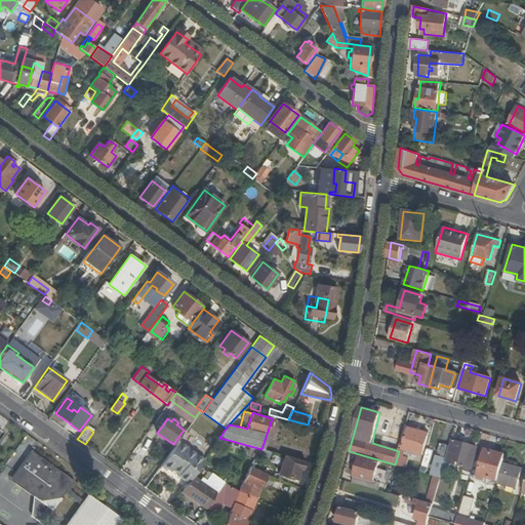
[(422,455),(429,433),(409,428),(403,449),(422,455)]
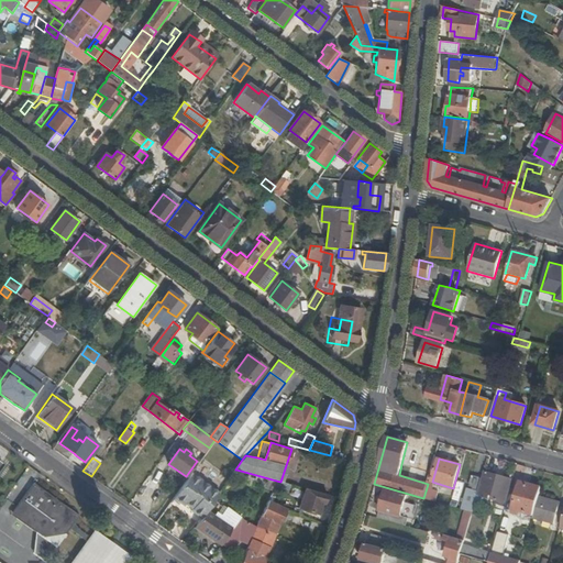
[(504,504),(511,479),(487,472),(481,496),(504,504)]
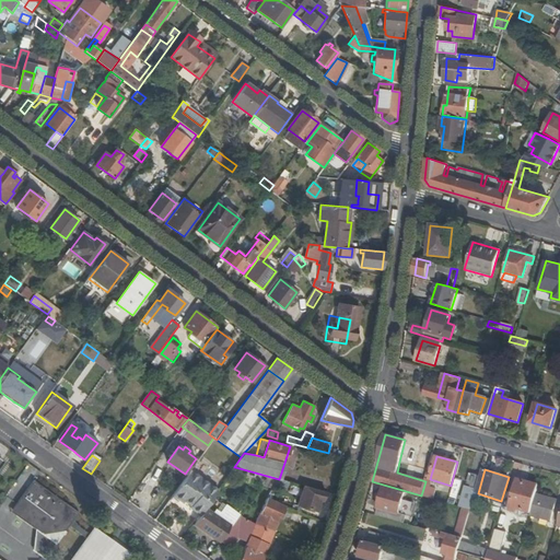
[(216,494),(187,474),(170,499),(182,506),(183,504),(188,509),(187,511),(198,518),(216,494)]
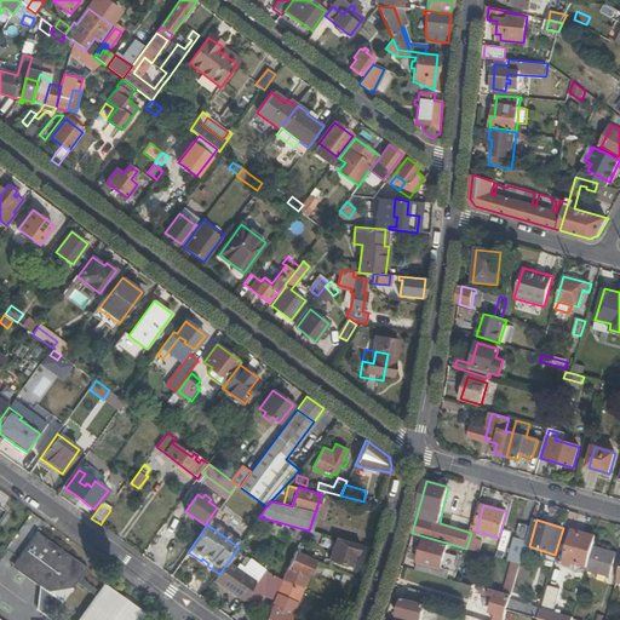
[(304,529),(296,527),(288,535),(299,540),(304,529)]
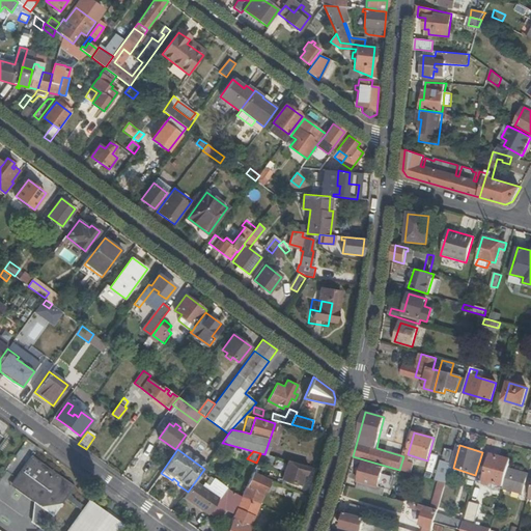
[(292,462),(308,466),(311,456),(296,452),(292,462)]
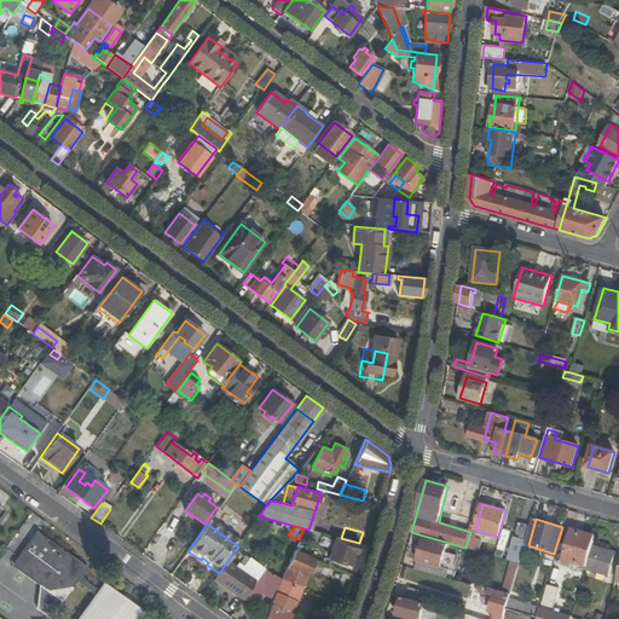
[(22,565),(44,534),(38,530),(16,560),(22,565)]
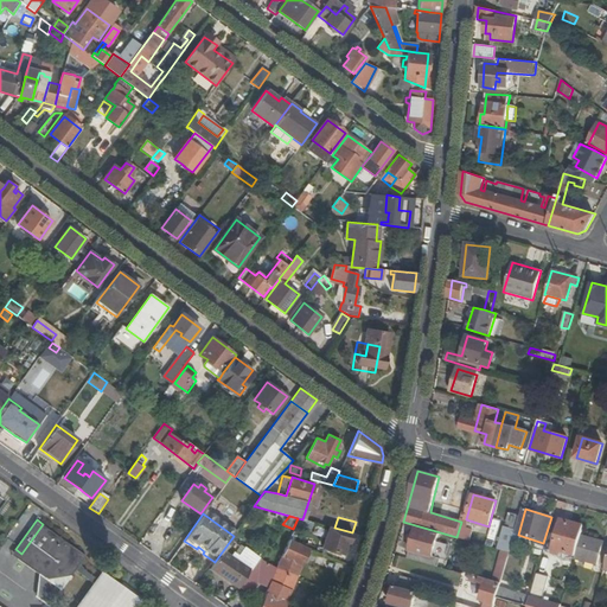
[(581,535),(583,525),(561,519),(553,549),(575,555),(581,535)]
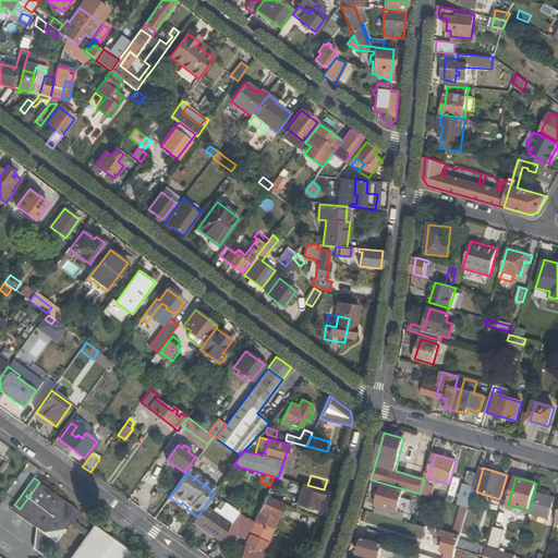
[(16,513),(43,533),(65,501),(63,499),(39,482),(20,509),(16,513)]
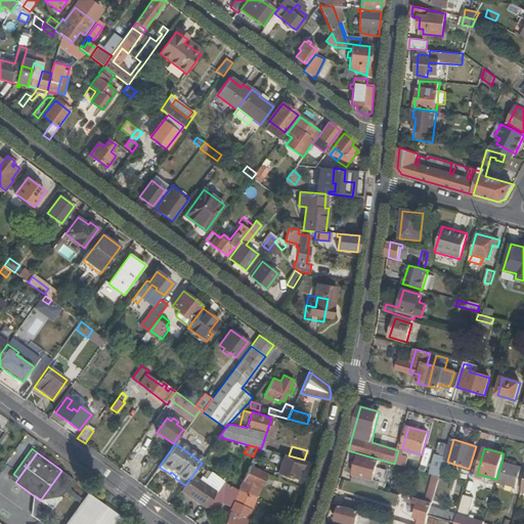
[(137,454),(132,466),(138,468),(143,456),(137,454)]
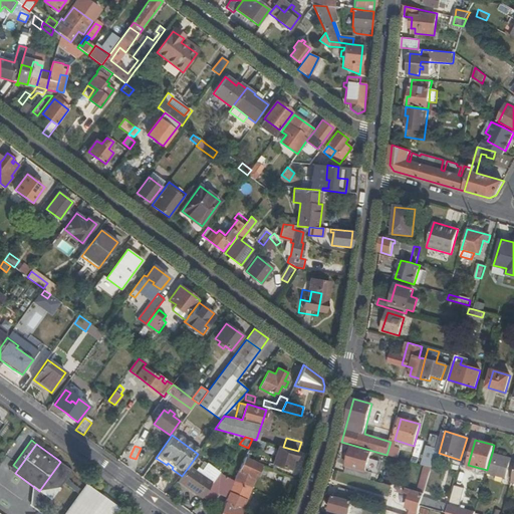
[(295,460),(298,451),(283,447),(278,446),(273,464),(290,469),(293,459),(295,460)]
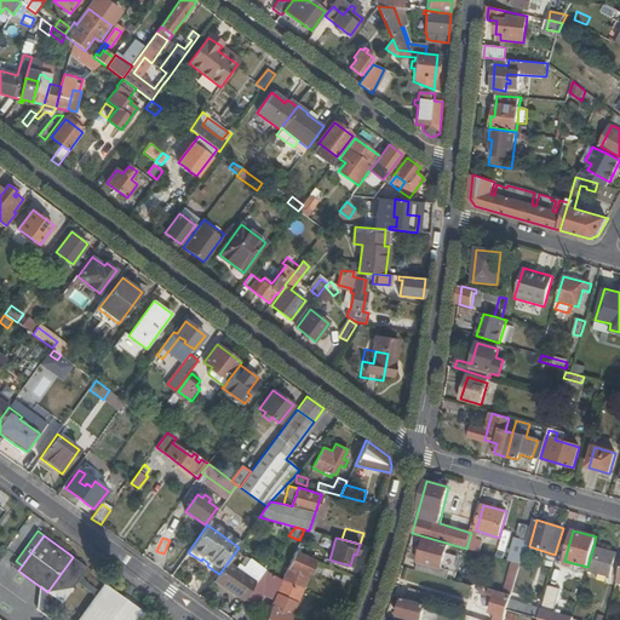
[(425,539),(417,568),(448,578),(451,570),(442,568),(446,555),(449,545),(425,539)]
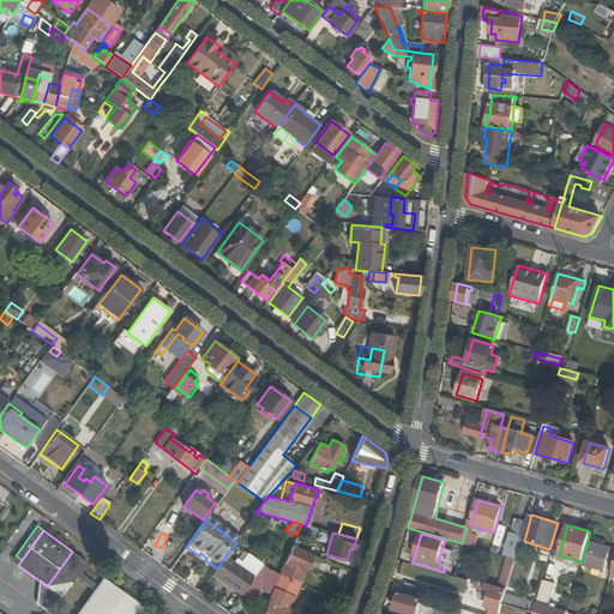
[(463,543),(471,547),(474,539),(465,535),(463,543)]
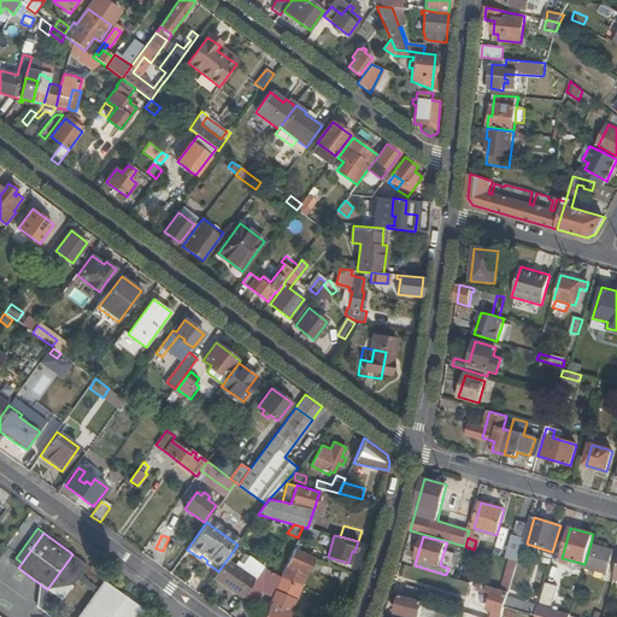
[(518,562),(523,544),(511,540),(506,558),(511,559),(518,562)]
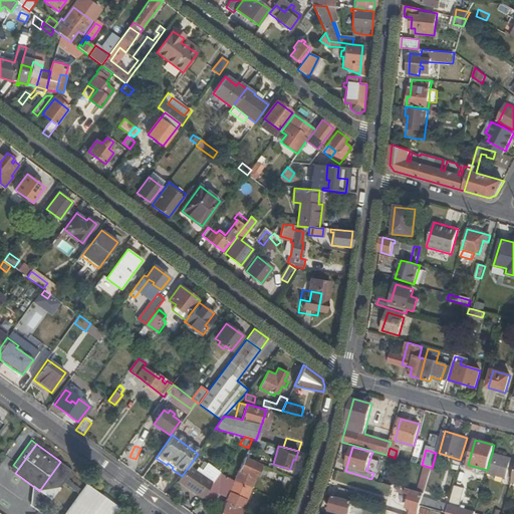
[(487,470),(486,474),(505,479),(511,458),(492,453),(487,470)]
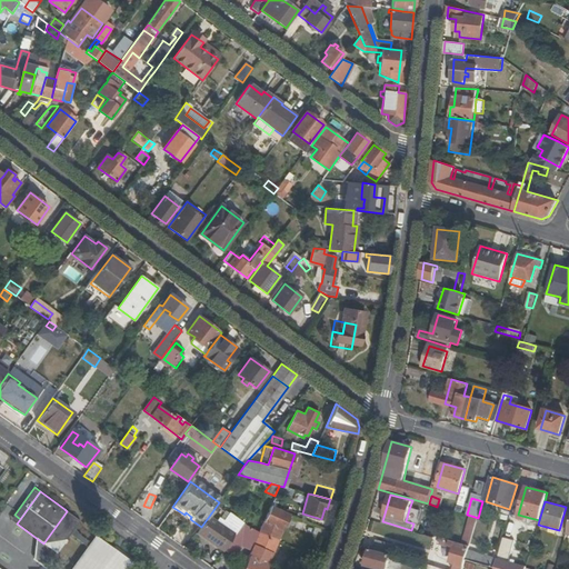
[(281,529),(288,515),(270,507),(263,521),(281,529)]
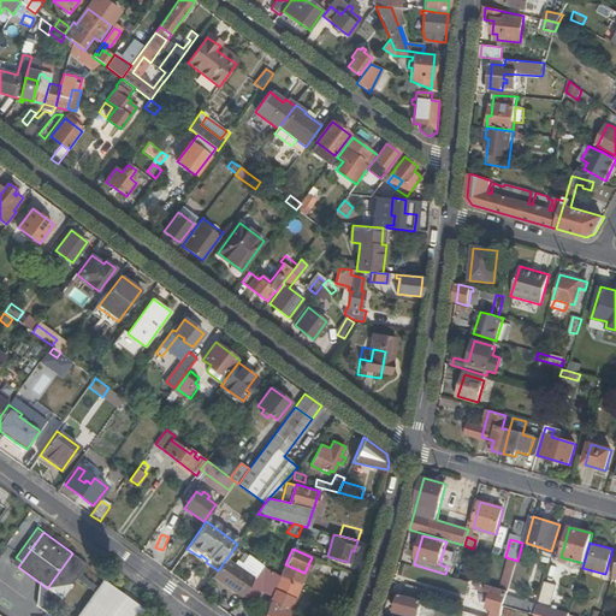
[(448,552),(443,551),(439,564),(448,567),(450,556),(448,552)]
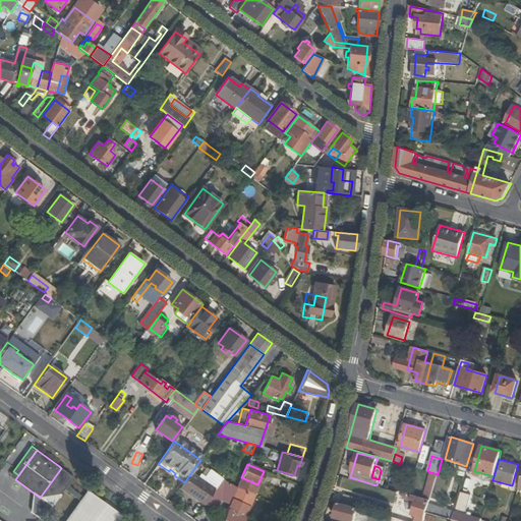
[(182,488),(204,505),(205,503),(221,481),(222,479),(210,470),(204,478),(200,475),(198,478),(193,473),(182,488)]
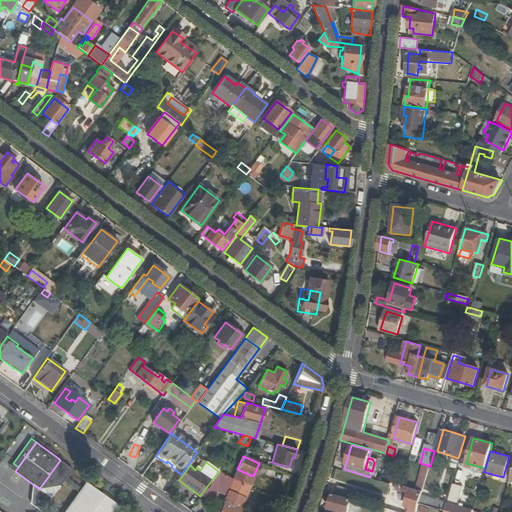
[(424,464),(416,490),(423,492),(430,466),(424,464)]
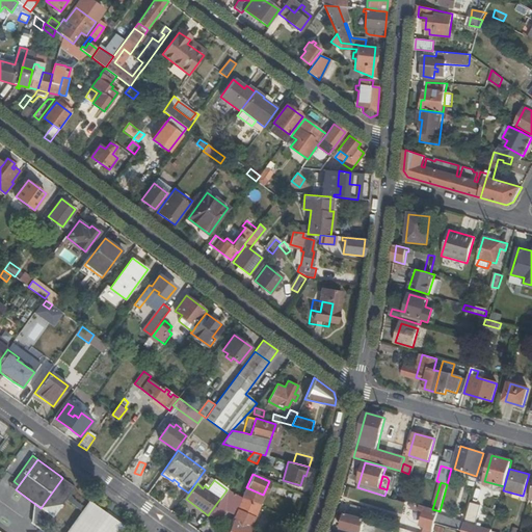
[(242,498),(259,505),(263,495),(246,487),(242,498)]
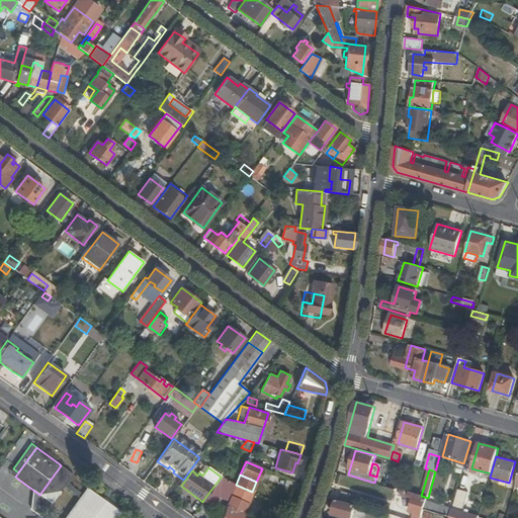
[(348,475),(347,477),(374,485),(374,483),(348,475)]
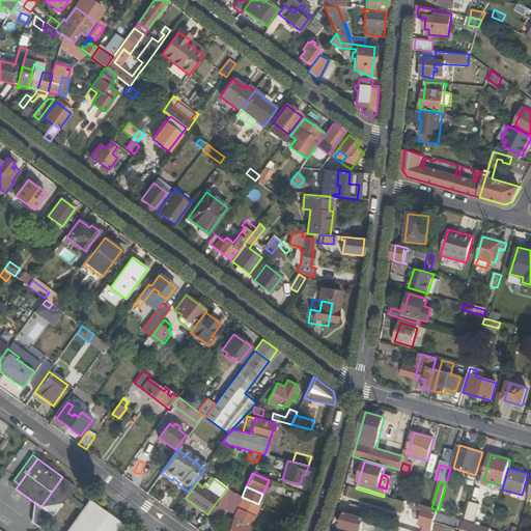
[(234,513),(242,497),(225,491),(208,512),(219,516),(225,509),(234,513)]
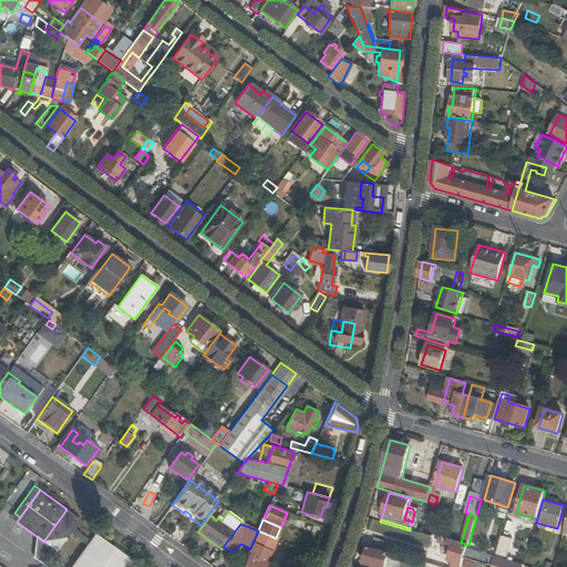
[(138,566),(143,562),(94,528),(68,566),(7,566),(0,563),(0,566),(138,566)]
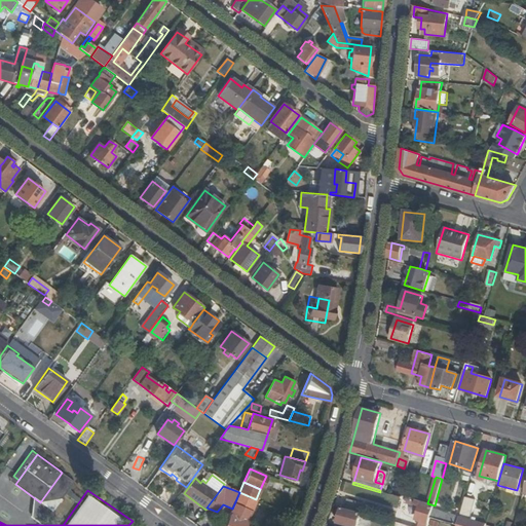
[(249,517),(256,499),(239,492),(232,509),(224,525),(245,525),(249,517)]
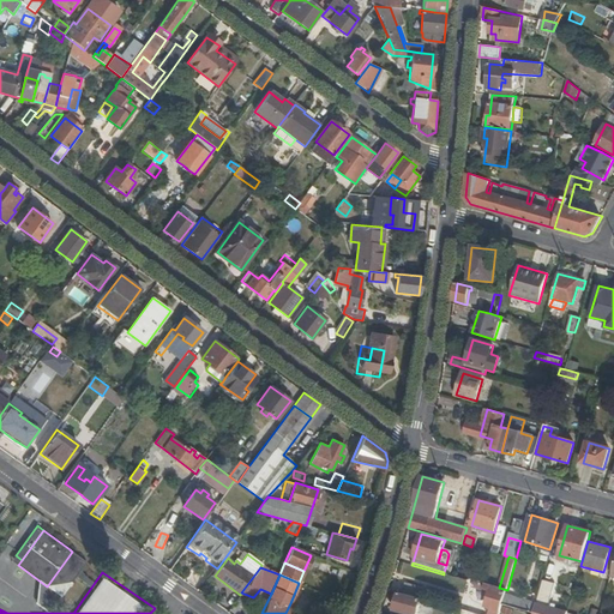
[(499,588),(474,581),(471,585),(491,591),(487,606),(493,608),(491,613),(499,613),(503,603),(505,595),(507,590),(499,588)]
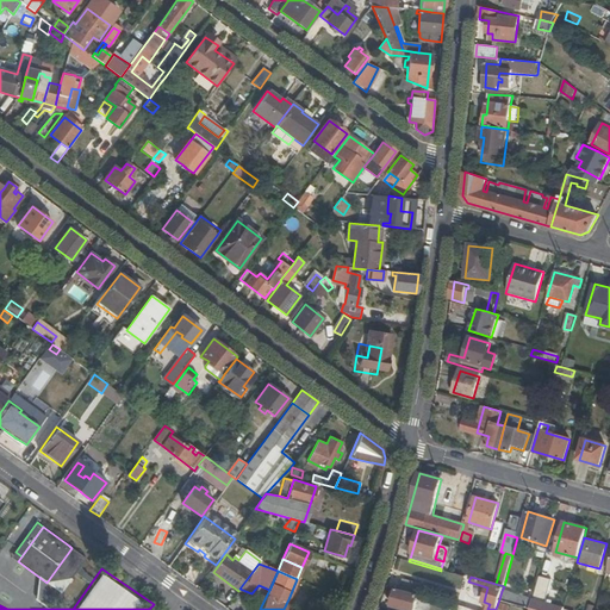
[(400,590),(417,595),(421,584),(404,579),(400,590)]
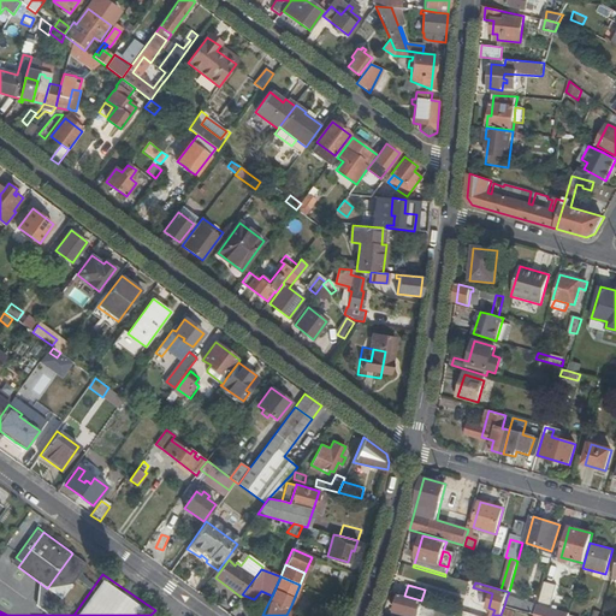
[(404,596),(401,594),(396,612),(409,615),(419,615),(424,600),(421,600),(404,596)]
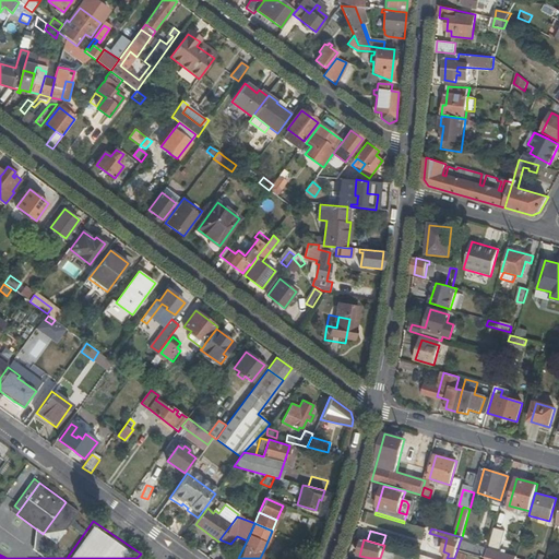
[(486,558),(488,549),(460,542),(458,549),(486,558)]
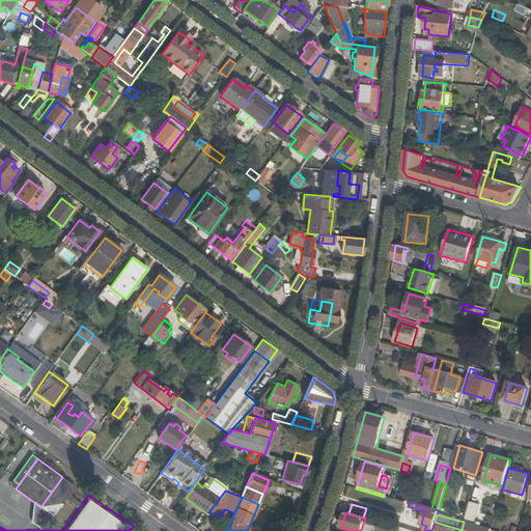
[(460,530),(462,530),(435,522),(431,530),(460,530)]
